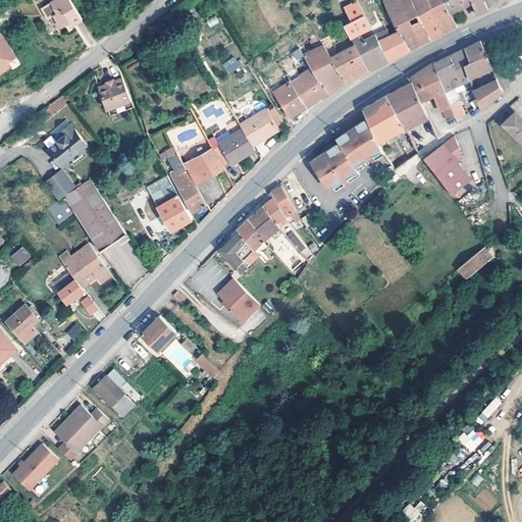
[(83,18),(70,0),(55,0),(50,4),(57,13),(54,16),(62,28),(67,23),(70,30),(76,25),(75,23),(83,18)]
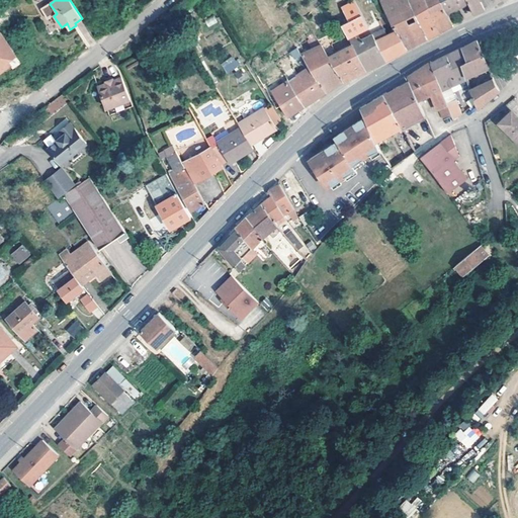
[(367,23),(354,0),(343,7),(349,18),(354,30),(367,23)]
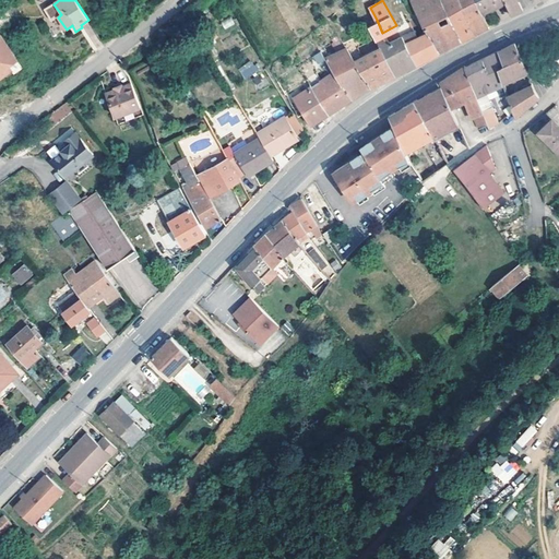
[(448,13),(440,0),(409,0),(427,33),(437,51),(450,45),(461,39),(448,13)]
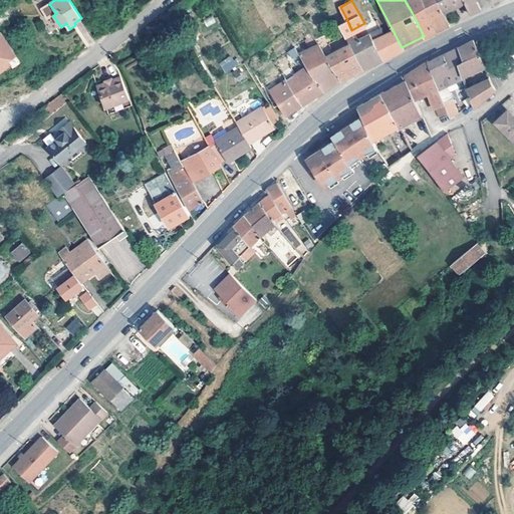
[(436,30),(421,0),(405,0),(412,12),(424,36),(430,33),(436,30)]
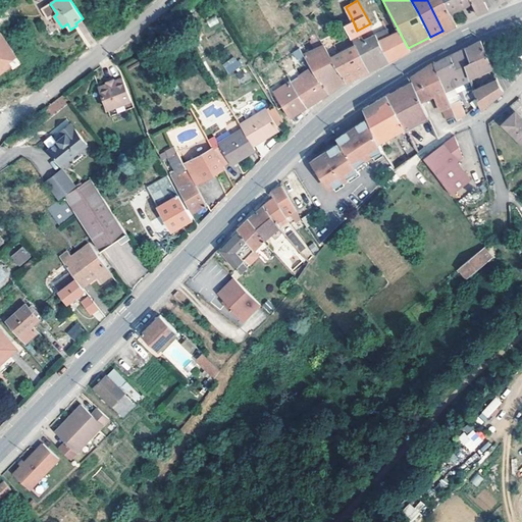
[(455,23),(449,11),(444,0),(427,0),(442,31),(449,27),(455,23)]
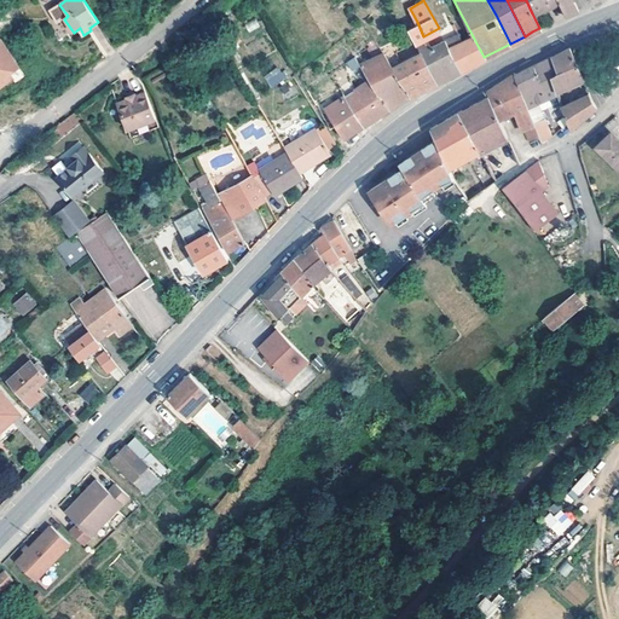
[(526,0),(532,13),(559,0),(557,0),(526,0)]
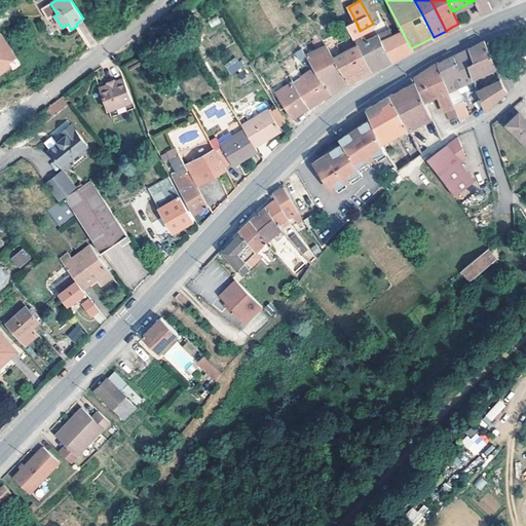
[(474,0),(475,0),(481,15),(486,13),(491,11),(486,0),(474,0)]
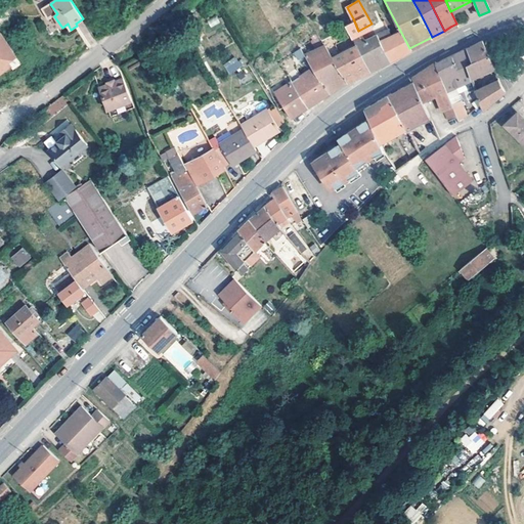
[(400,53),(409,48),(400,31),(397,32),(390,17),(384,19),(373,25),(388,58),(400,53)]
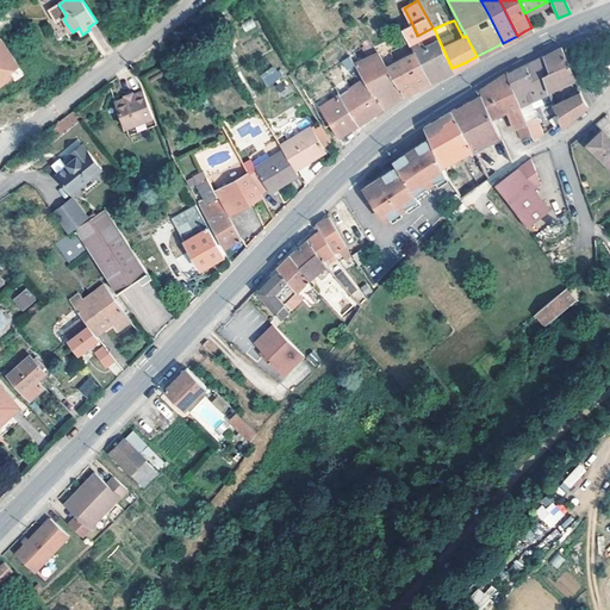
[(410,41),(415,49),(431,79),(441,74),(452,68),(434,29),(433,27),(417,36),(410,41)]
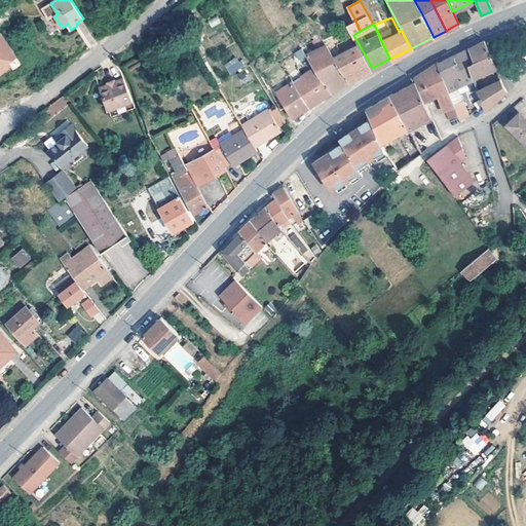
[(0,33),(0,69),(9,64),(11,67),(19,62),(0,33)]
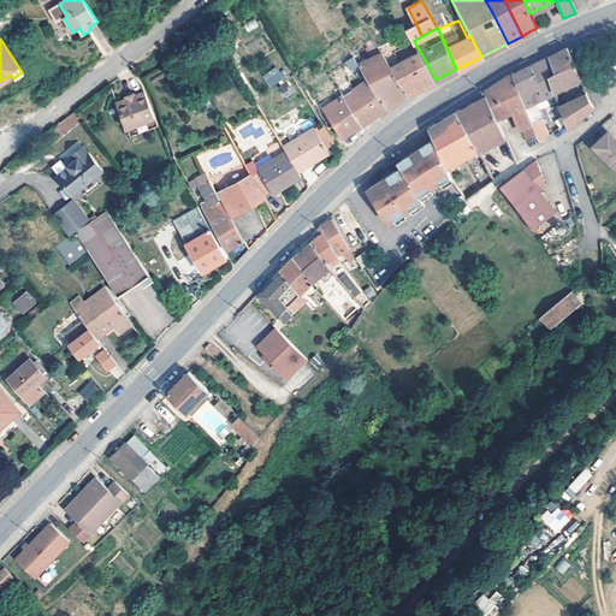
[(398,100),(408,94),(390,66),(384,57),(375,45),(368,49),(371,53),(373,52),(374,55),(359,63),(362,69),(369,78),(388,107),(398,100)]
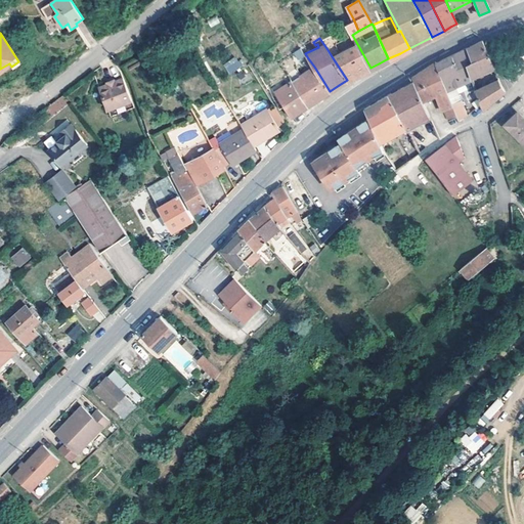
[(475,42),(466,47),(472,60),(465,64),(470,77),(492,64),(481,39),(475,42)]
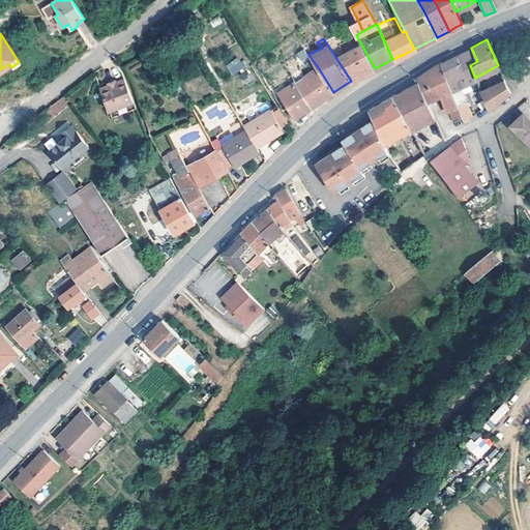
[(360,76),(375,68),(360,42),(335,57),(351,81),(360,76)]
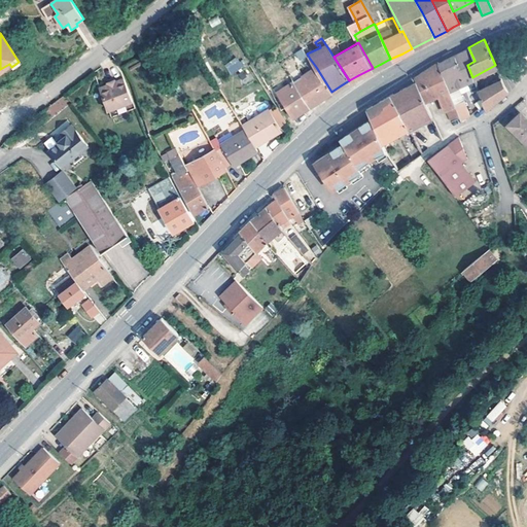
[(301,58),(307,54),(302,46),(295,50),(301,58)]
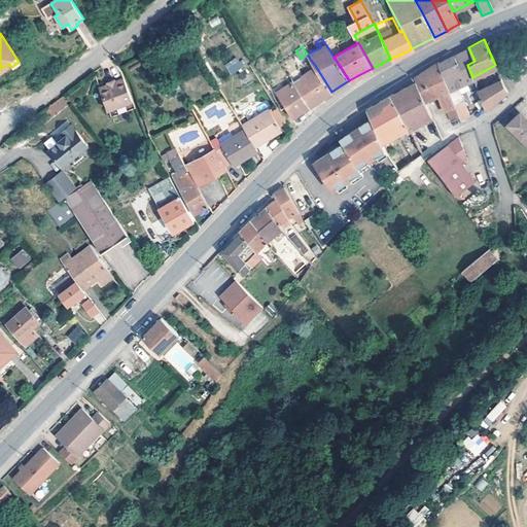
[(437,63),(448,90),(457,85),(473,79),(472,77),(467,65),(475,61),(468,47),(461,50),(450,57),(437,63)]
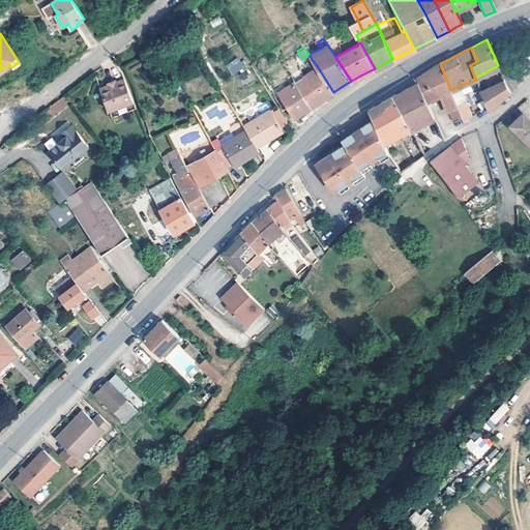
[(226,64),(231,75),(244,68),(239,58),(226,64)]
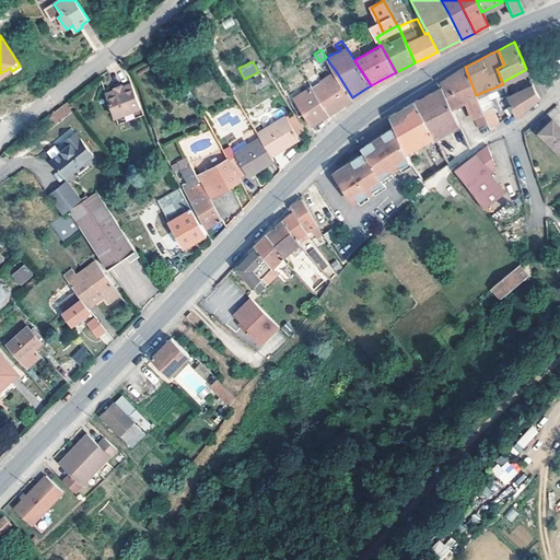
[(336,71),(329,62),(326,66),(331,73),(323,79),(317,71),(306,78),(312,85),(329,113),(340,105),(352,97),(336,71)]
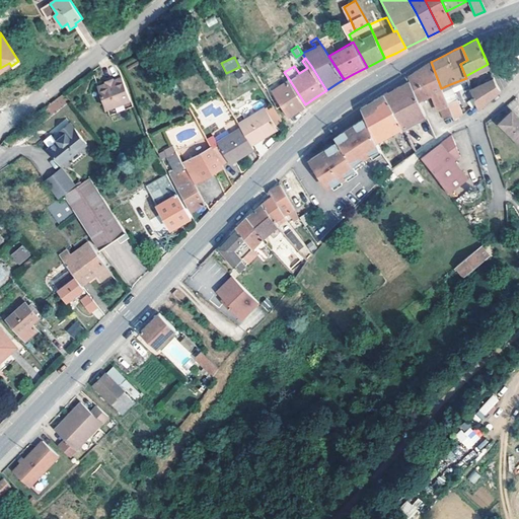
[(411,80),(419,98),(432,92),(437,107),(440,106),(444,118),(451,115),(446,101),(441,88),(431,62),(430,61),(419,68),(408,75),(411,80)]
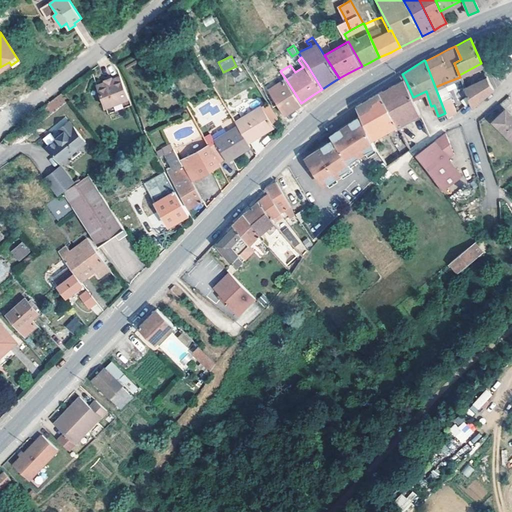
[(464,88),(468,98),(469,101),(470,105),(470,107),(481,97),(491,88),(486,75),(464,88)]
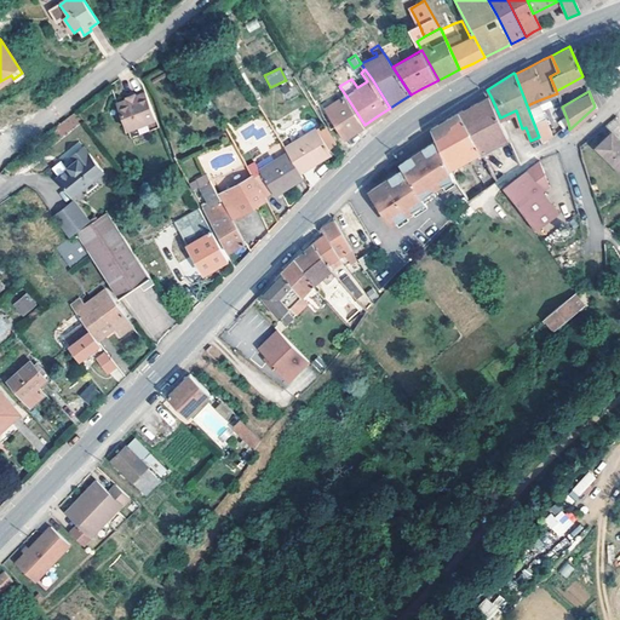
[(344,137),(365,125),(345,95),(326,107),(344,137)]
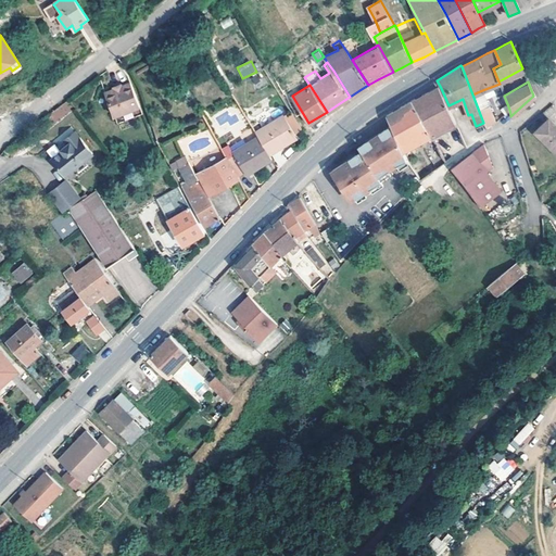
[(412,99),(431,135),(454,118),(449,105),(440,86),(436,88),(424,93),(412,99)]
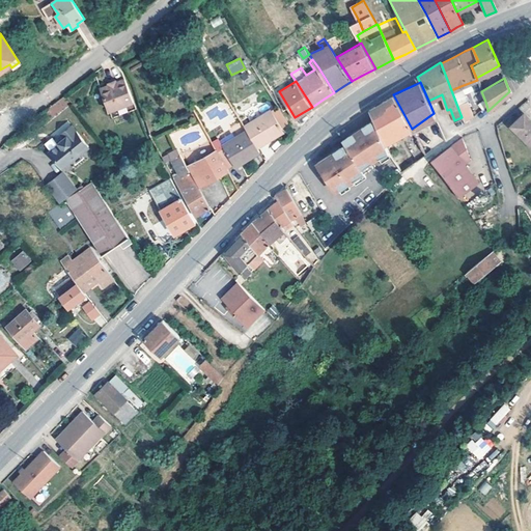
[(460,86),(451,90),(456,104),(466,100),(460,86)]
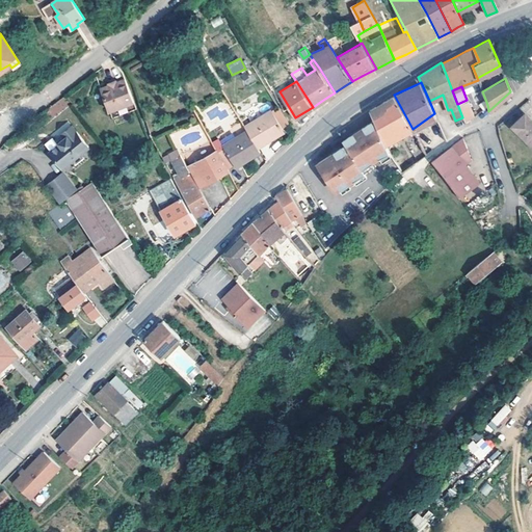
[(140,114),(132,90),(124,94),(124,96),(117,98),(116,97),(108,100),(115,123),(140,114)]
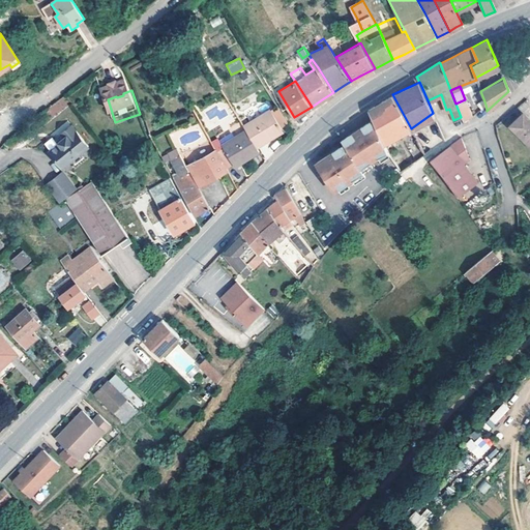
[(377,104),(367,109),(374,118),(387,141),(411,128),(392,94),(377,104)]
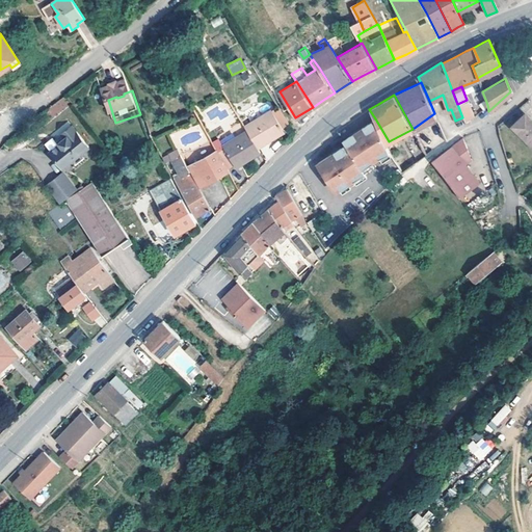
[(47,109),(54,117),(70,106),(63,98),(47,109)]
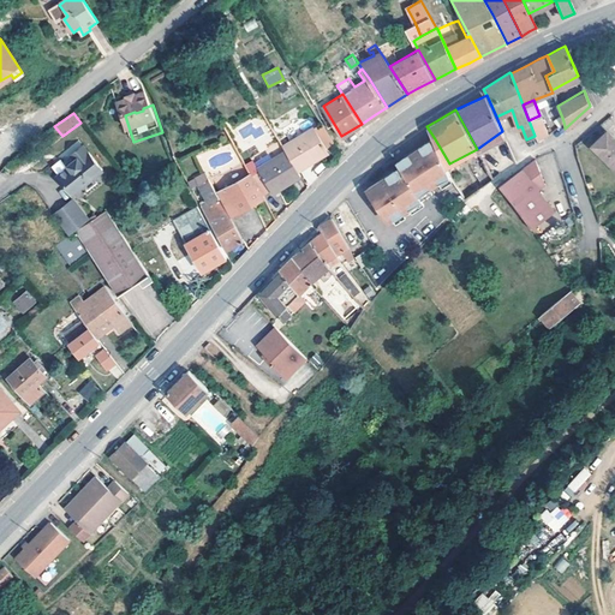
[(539,115),(529,120),(535,136),(536,137),(547,133),(539,115)]
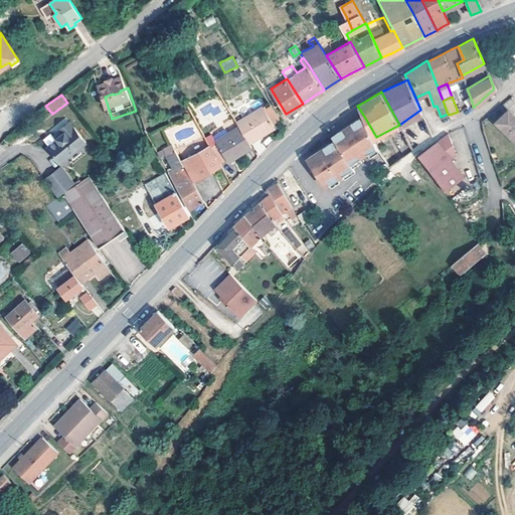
[(514,114),(508,105),(495,116),(514,141),(514,114)]
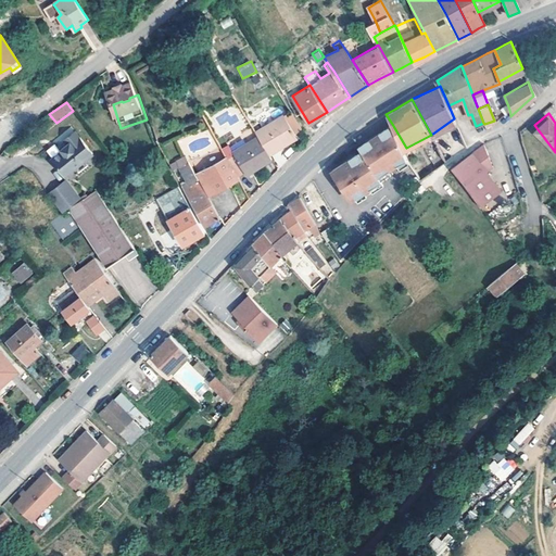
[(268,153),(281,146),(280,143),(294,135),(283,115),(255,130),(258,136),(268,153)]
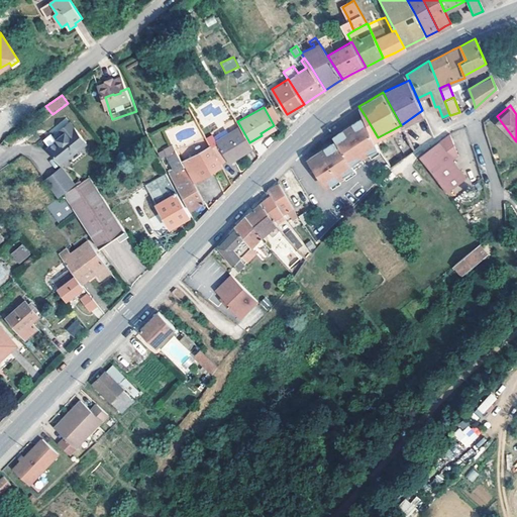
[(378,137),(365,115),(352,124),(334,137),(336,141),(323,150),(310,160),(327,185),(354,167),(351,163),(368,150),(380,144),(380,142),(378,137)]
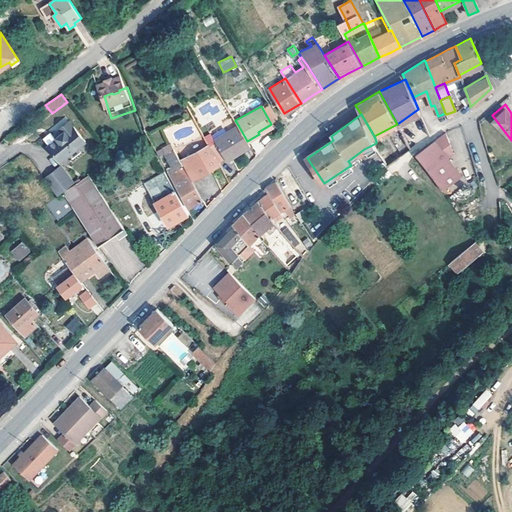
[(57,134),(70,151),(85,140),(68,118),(58,125),(62,130),(57,134)]
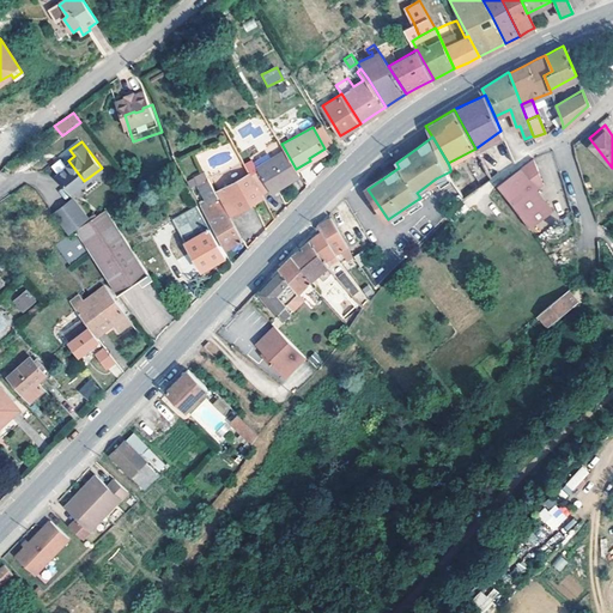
[(327,151),(325,149),(309,158),(310,161),(327,151)]
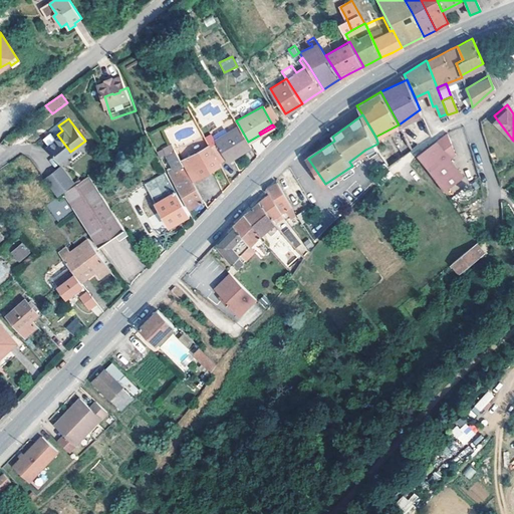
[(248,142),(239,125),(208,143),(209,145),(218,161),(226,157),(226,159),(235,153),(237,156),(251,148),(248,142)]
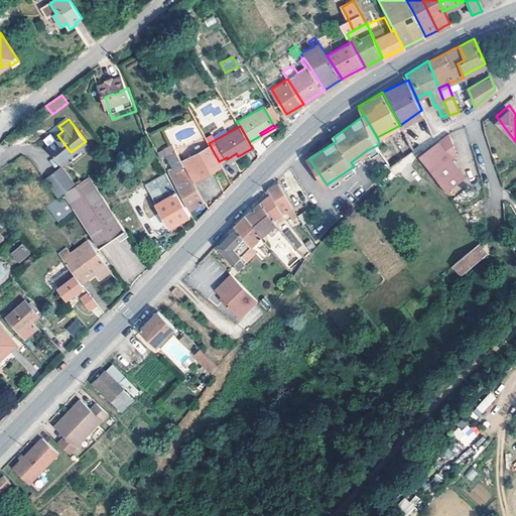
[(418,154),(434,177),(454,162),(452,159),(457,154),(449,132),(438,140),(418,154)]
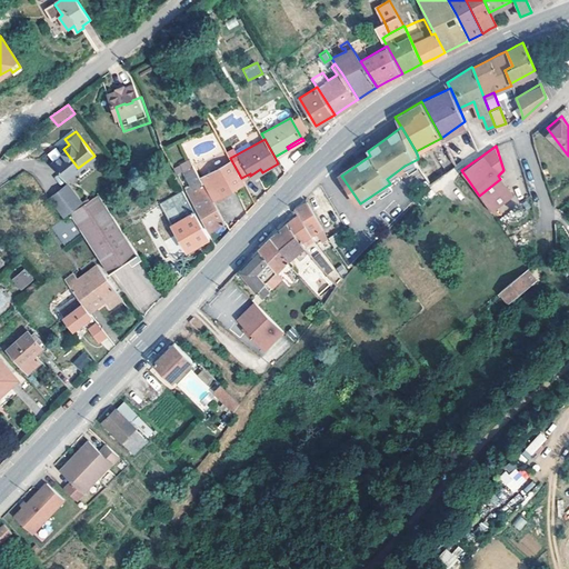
[(456,163),(447,148),(432,156),(442,173),(456,163)]
